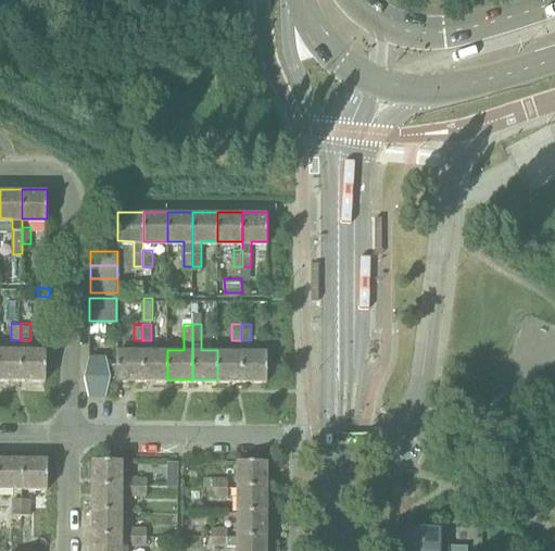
[(21,349),(21,378),(46,378),(46,349),(30,349),(30,340),(21,340),(21,349)]
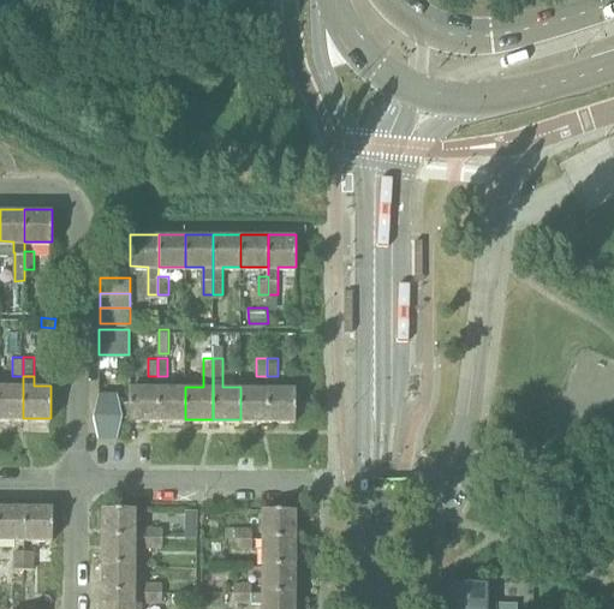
[(0,384),(0,417),(12,417),(22,418),(23,418),(23,386),(12,386),(0,384)]
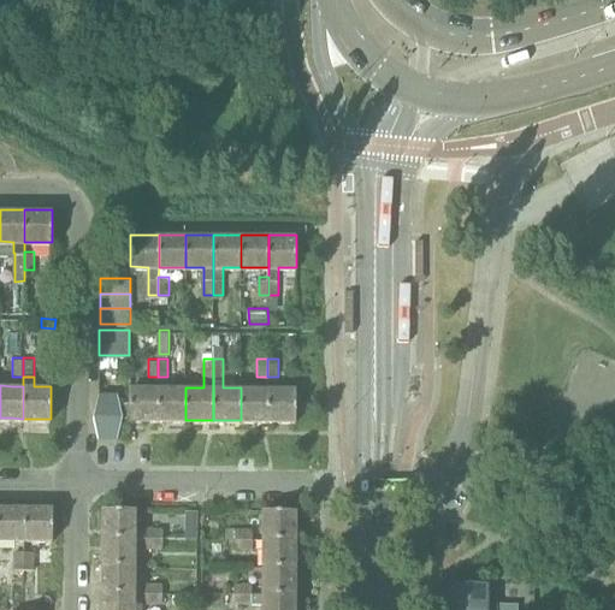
[(130,415),(130,419),(158,419),(158,386),(130,386),(130,400),(130,415)]
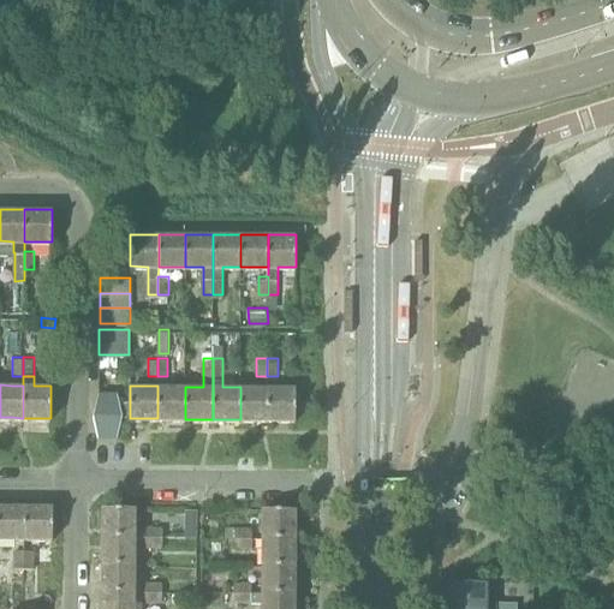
[(158,386),(158,418),(185,419),(185,387),(167,386),(158,386)]
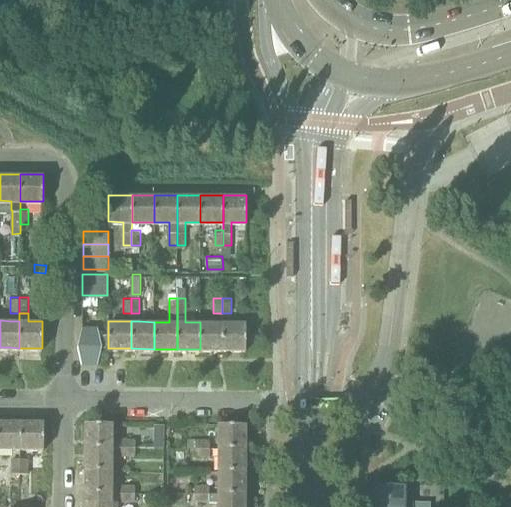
[(200,322),(200,349),(222,349),(223,322),(200,322)]
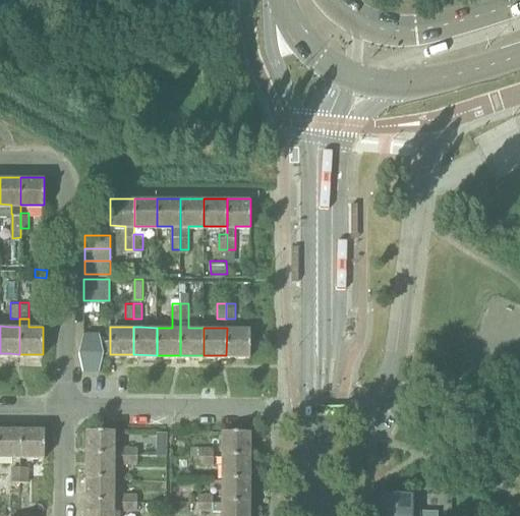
[(227,328),(226,355),(250,355),(250,328),(227,328)]
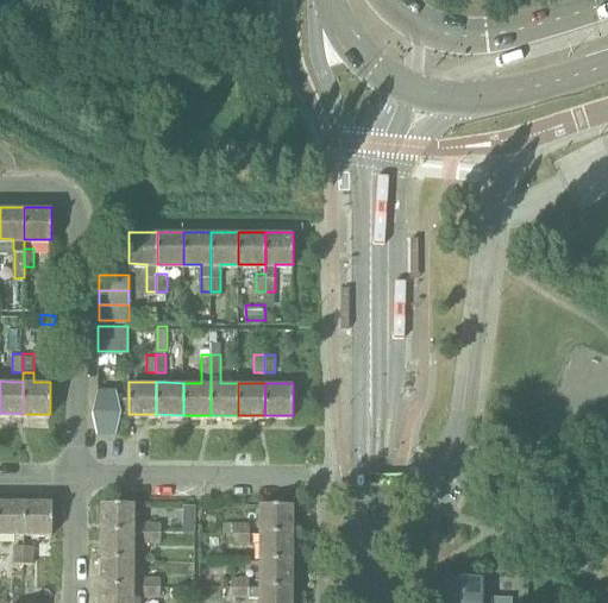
[(117,389),(99,389),(93,409),(98,431),(117,431),(121,410),(129,410),(129,395),(118,397),(117,389)]
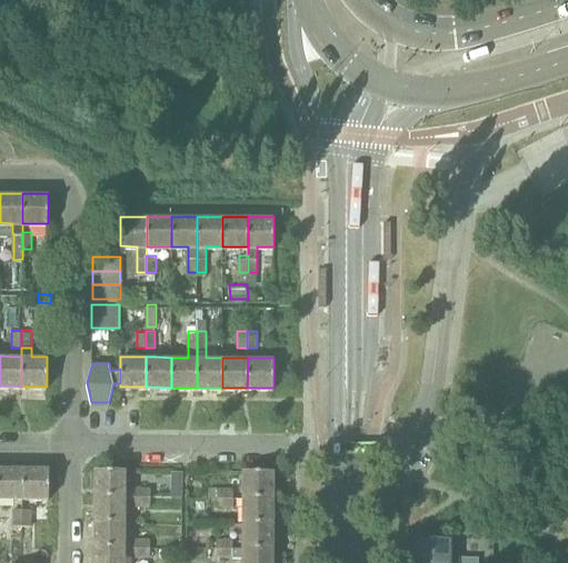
[(0,466),(0,496),(22,498),(23,468),(0,466)]
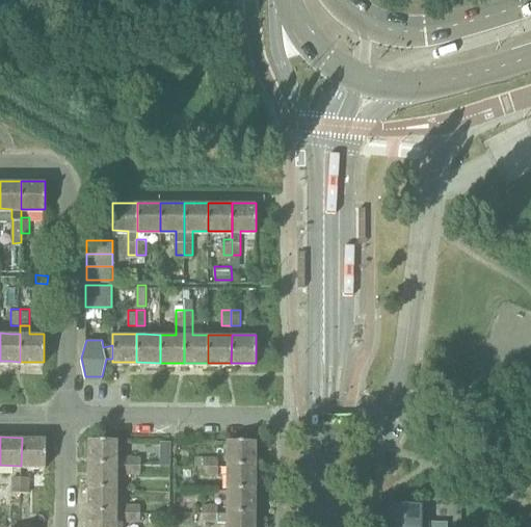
[(22,438),(21,466),(46,466),(46,438),(22,438)]
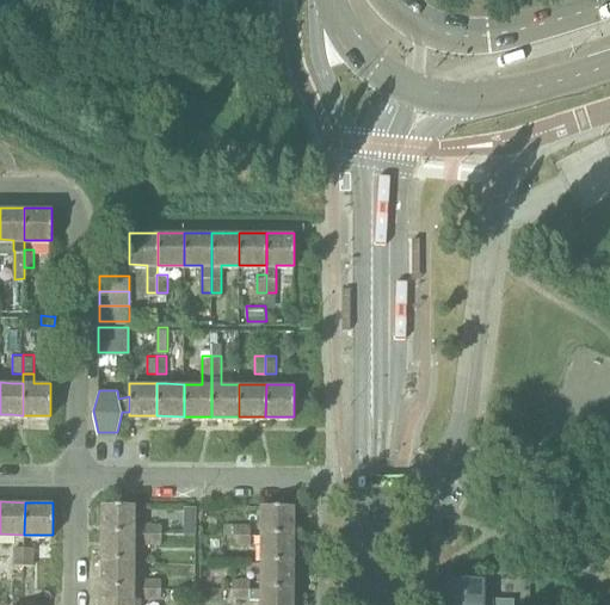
[(102,504),(102,531),(134,531),(134,504),(102,504)]
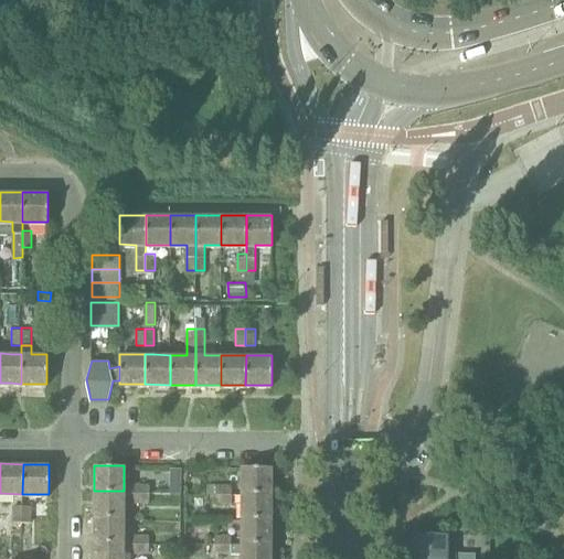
[(242,466),(242,492),(270,492),(270,466),(242,466)]
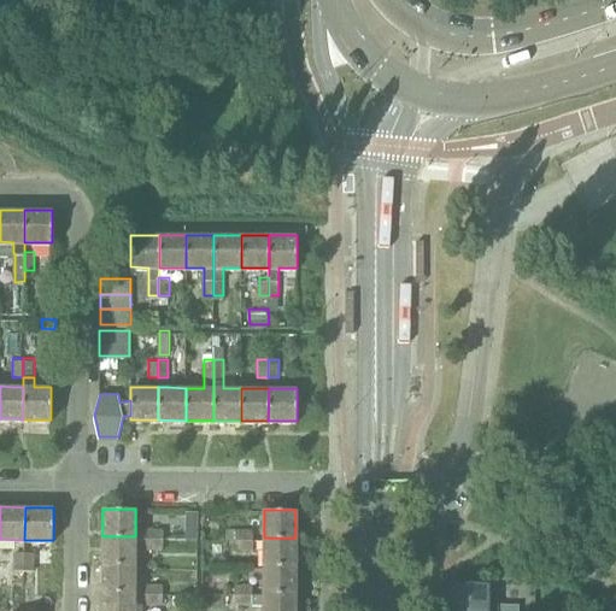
[(146,527),(146,536),(164,536),(164,527),(146,527)]
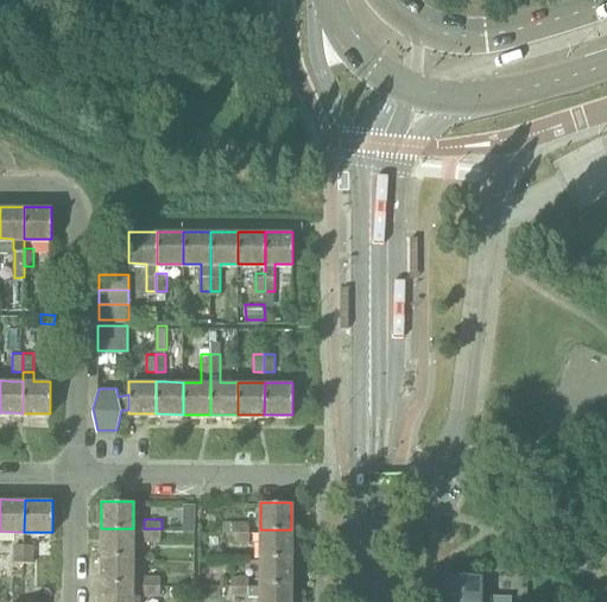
[(251,530),(251,519),(232,519),(232,530),(251,530)]
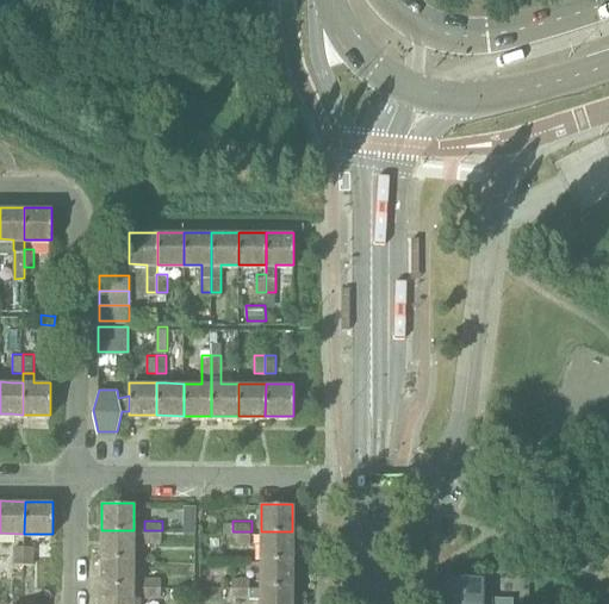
[(101,530),(101,558),(134,558),(134,530),(101,530)]
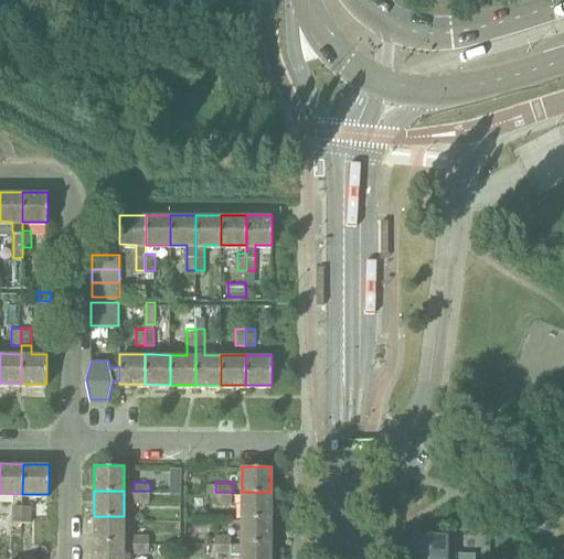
[(150,491),(134,491),(134,501),(150,501),(150,491)]
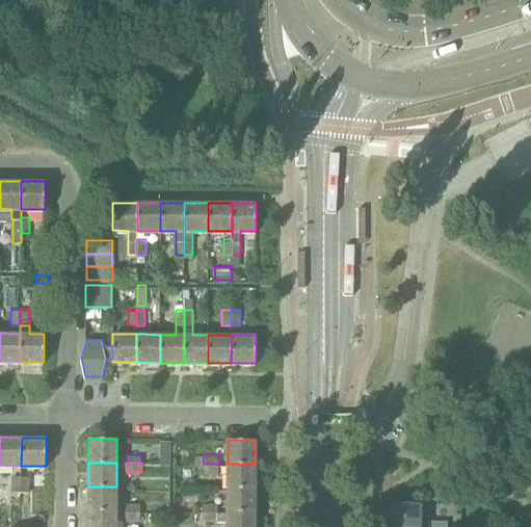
[(219,464),(203,464),(203,473),(219,473),(219,464)]
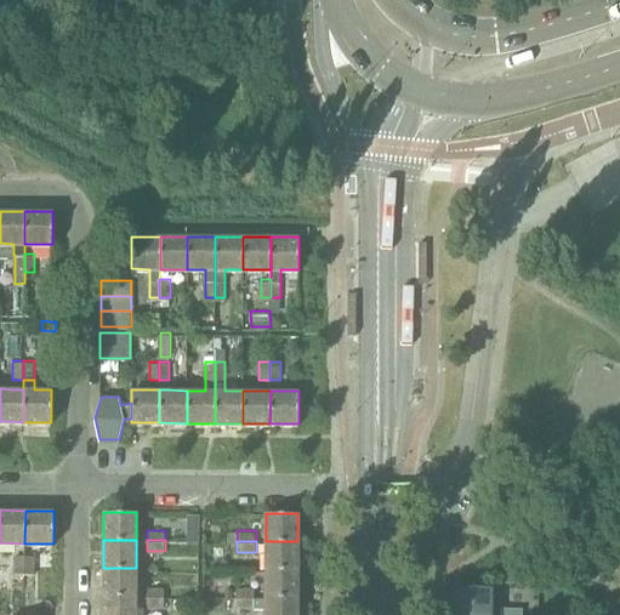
[(266,541),(265,569),(297,569),(297,541),(266,541)]
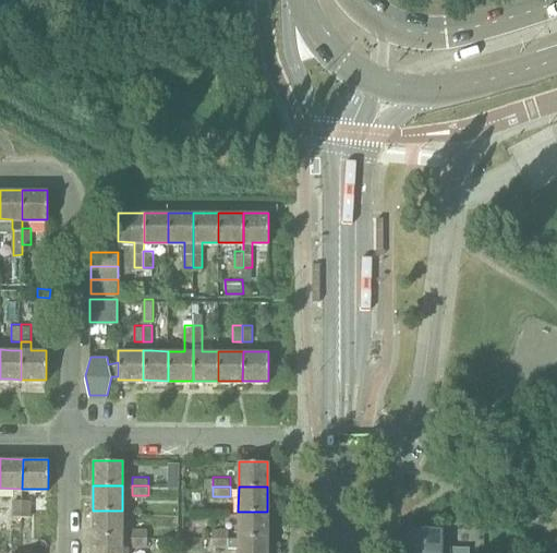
[(12,514),(22,514),(22,497),(12,497),(12,514)]
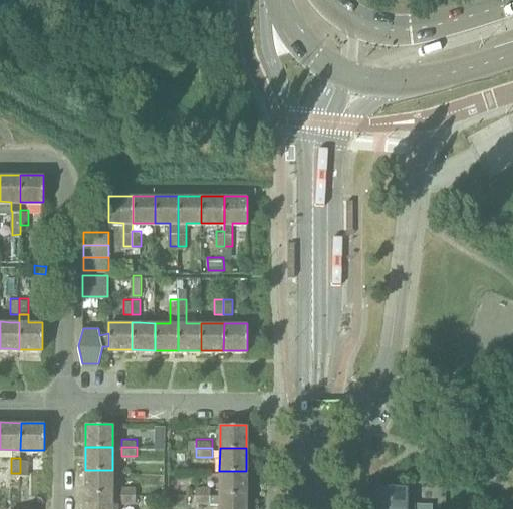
[(85,470),(85,493),(112,493),(112,470),(85,470)]
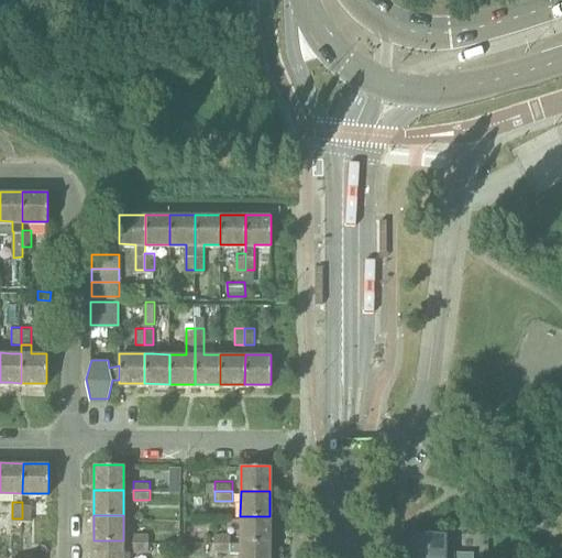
[(240,532),(240,542),(270,542),(270,516),(240,516),(240,532)]
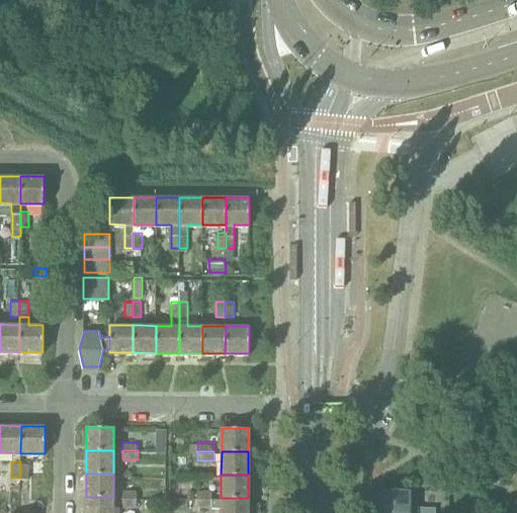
[(197,488),(196,498),(211,498),(211,489),(197,488)]
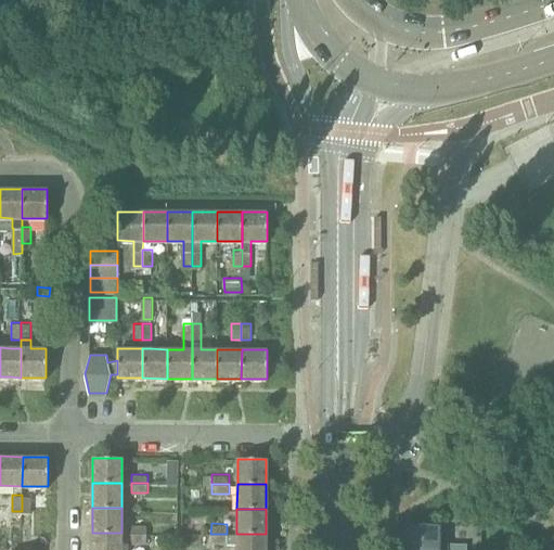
[(407,525),(406,549),(465,549),(466,542),(438,542),(438,531),(438,526),(416,525),(407,525)]
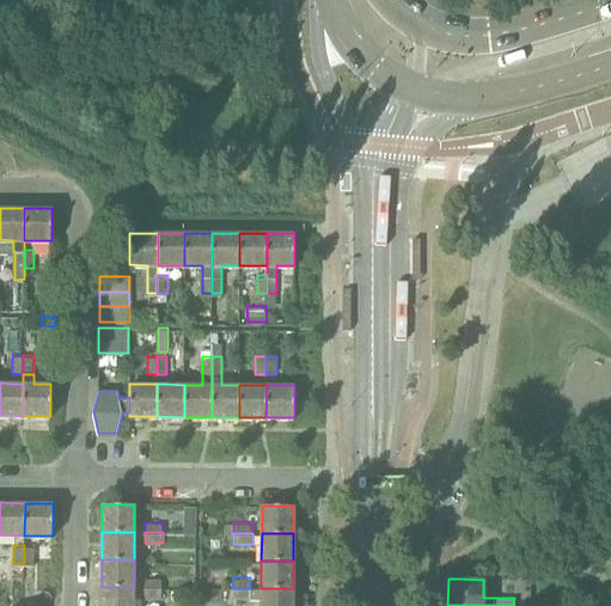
[(162,597),(162,586),(144,586),(144,597),(162,597)]
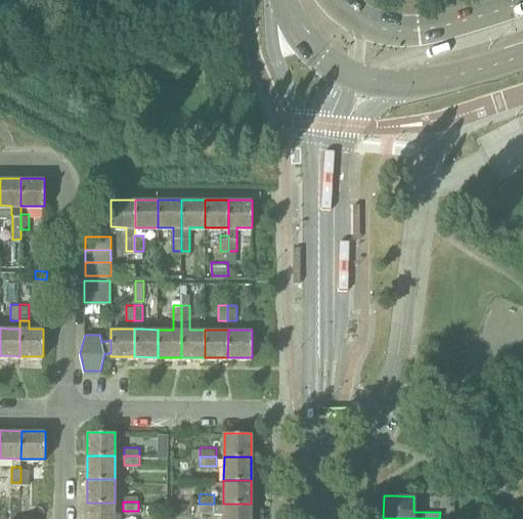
[(87,503),(87,518),(114,518),(115,503),(87,503)]
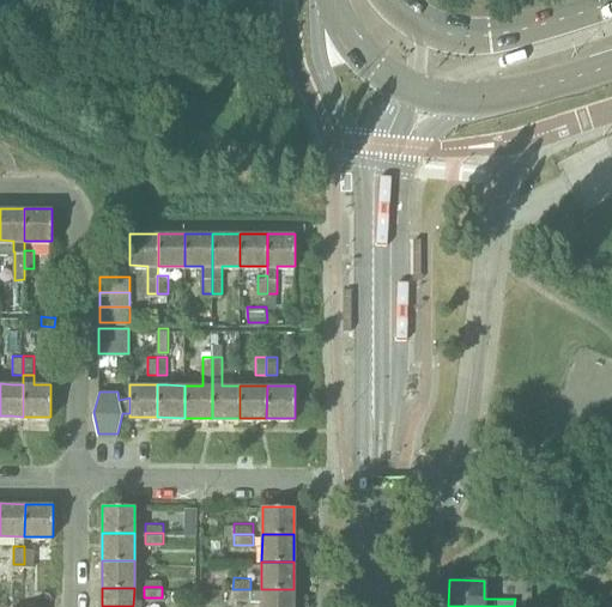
[(232,589),(232,600),(250,600),(250,589),(232,589)]
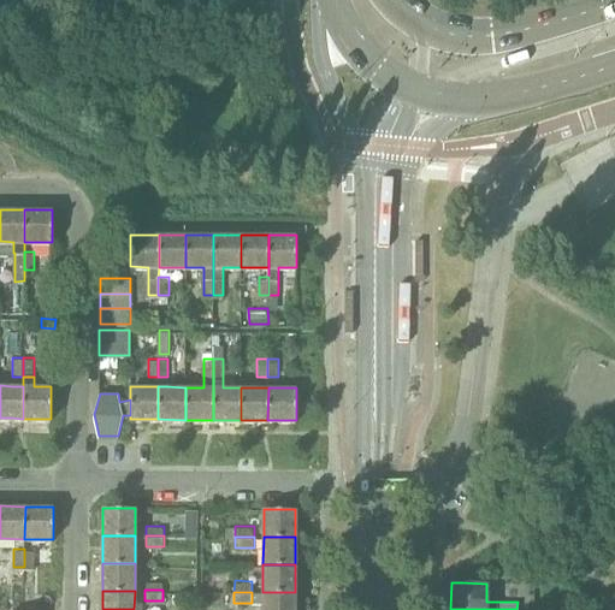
[(252,592),(252,603),(262,603),(262,609),(294,609),(295,592),(262,592),(252,592)]
